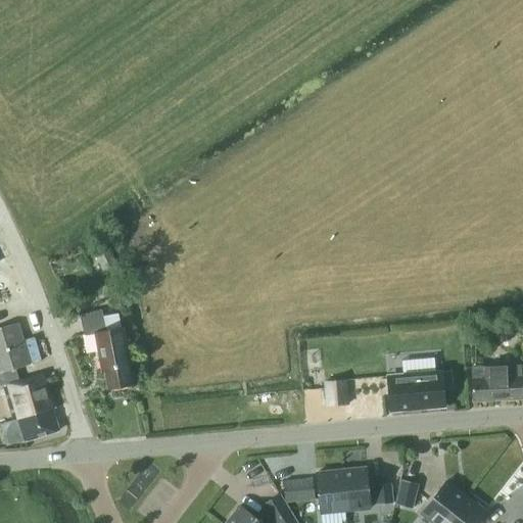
[(102,271),(116,264),(107,244),(92,251),(102,271)]
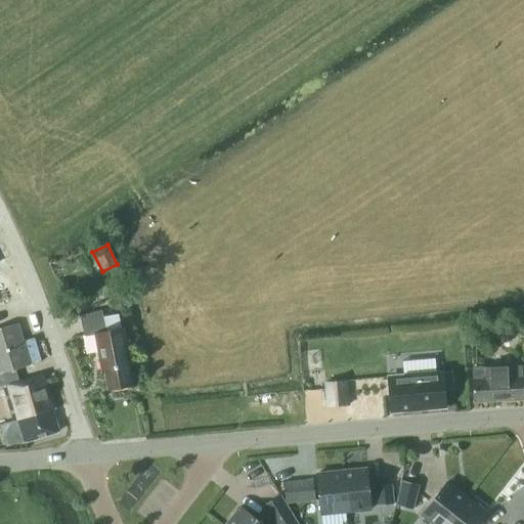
[(131,364),(124,328),(122,329),(119,313),(103,316),(102,310),(80,315),(85,336),(95,334),(102,373),(105,373),(108,389),(132,385),(129,364),(131,364)]
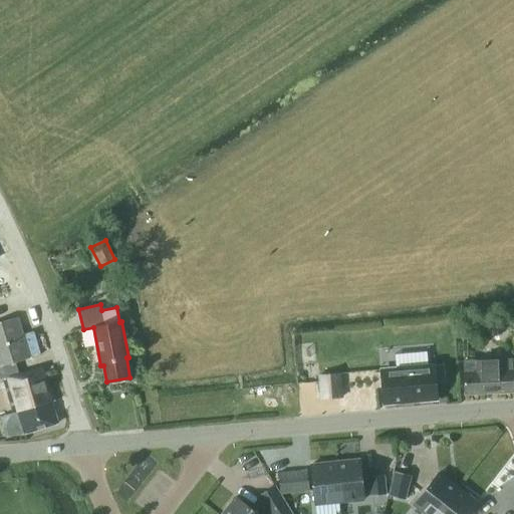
[(25,433),(58,423),(51,401),(54,401),(44,366),(19,373),(15,361),(30,357),(18,317),(0,321),(0,376),(1,380),(3,379),(13,413),(18,412),(25,433)]
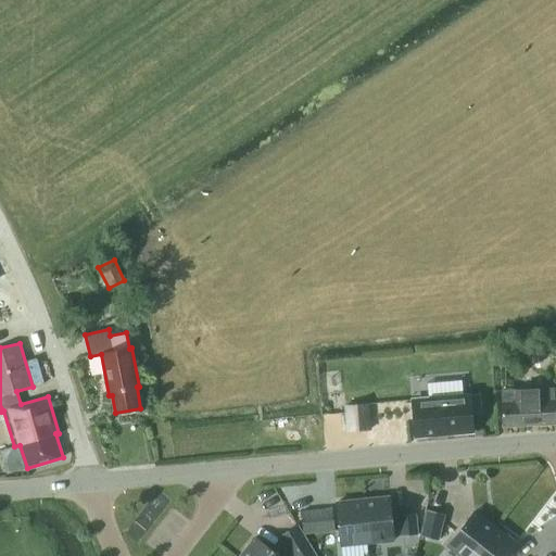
[(555,422),(555,389),(554,390),(554,388),(502,390),(503,402),(502,402),(503,426),(555,422)]
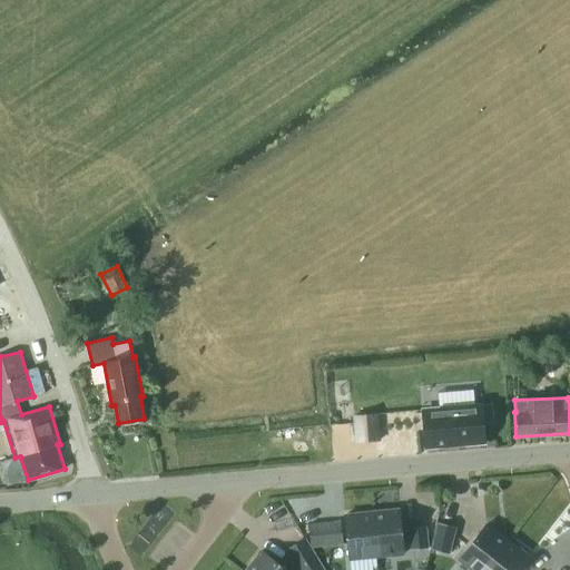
[(493,422),(492,404),(423,410),(425,448),(439,446),(484,443),(483,423),(493,422)]
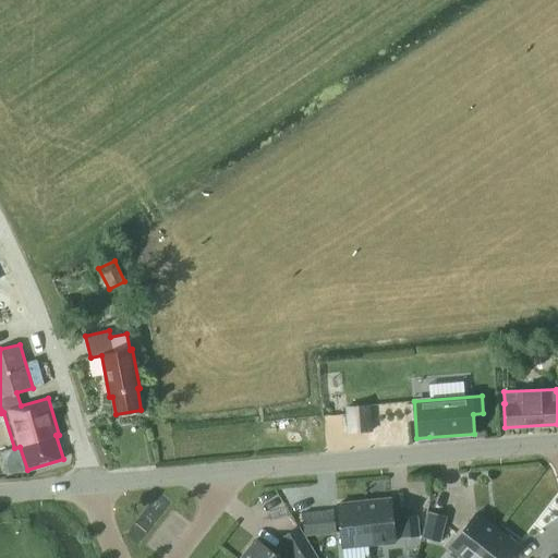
[(347,407),(349,433),(371,432),(368,405),(347,407)]
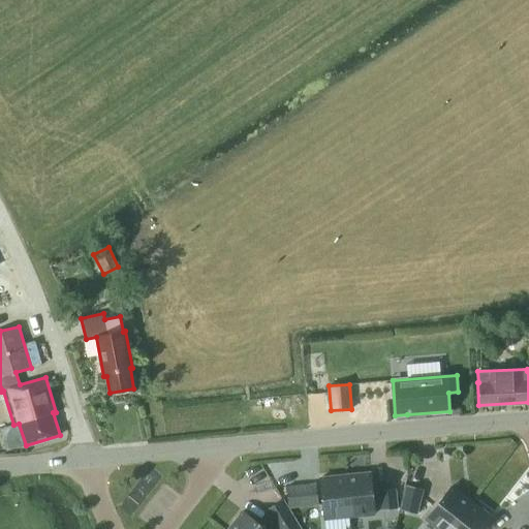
[(375,514),(371,472),(345,475),(349,517),(375,514)]
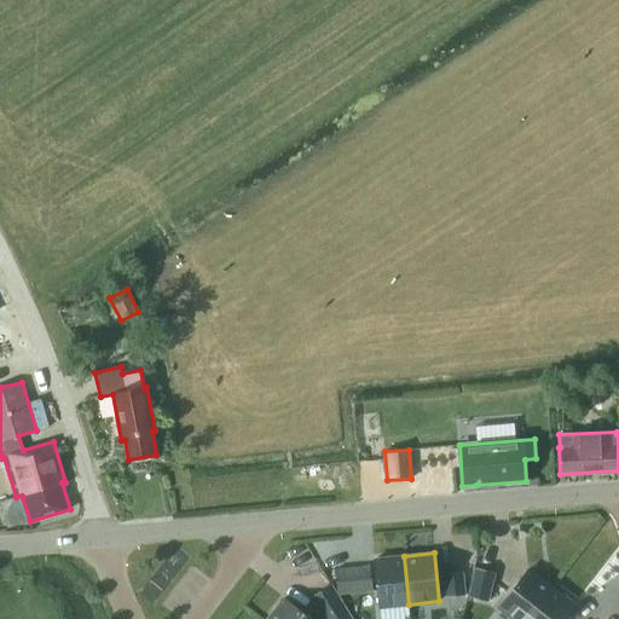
[(380,607),(409,605),(404,556),(375,560),(380,607)]
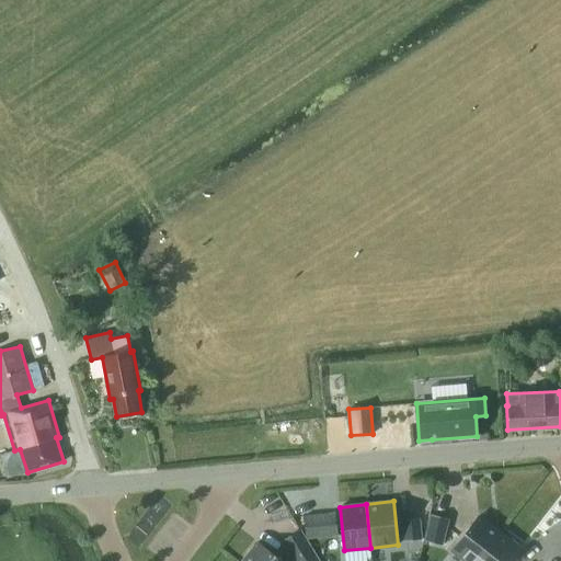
[(319,522),(318,515),(305,516),(307,538),(338,536),(335,519),(319,522)]
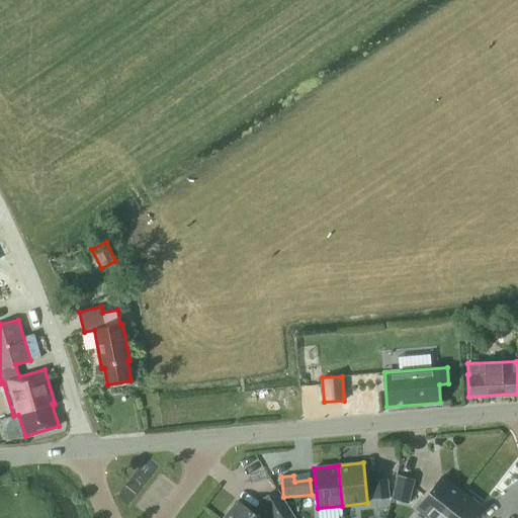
[(392,498),(408,502),(414,480),(397,476),(392,498)]
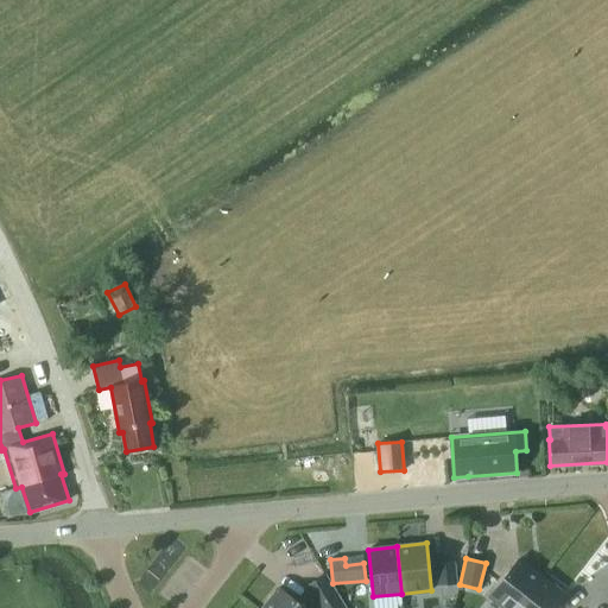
[(489,596),(505,607),(517,607),(542,577),(519,558),(489,596)]
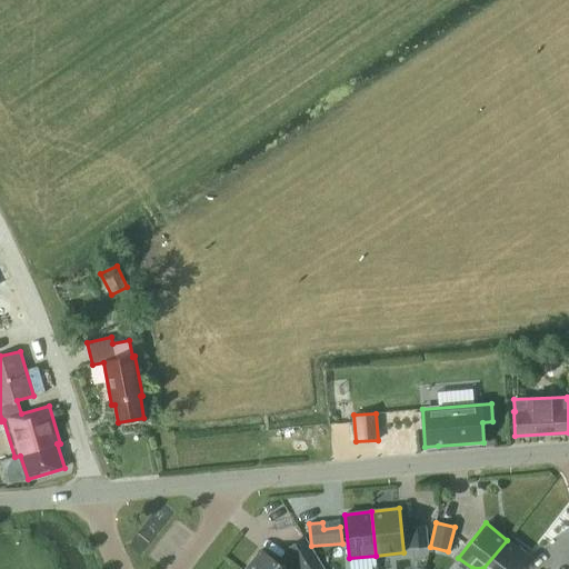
[(408,528),(410,546),(427,545),(426,526),(408,528)]
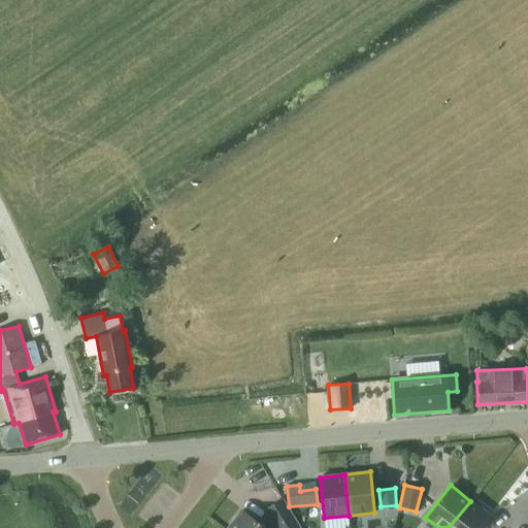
[(262,509),(273,527),(299,527),(282,498),(262,509)]
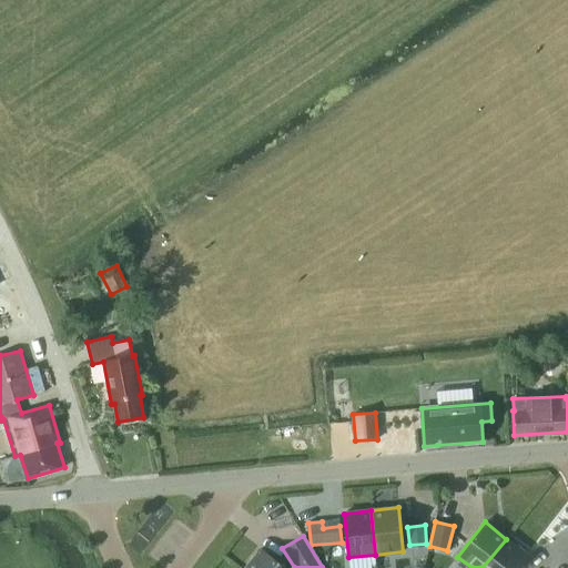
[(517,567),(528,556),(506,539),(483,567),(517,567)]
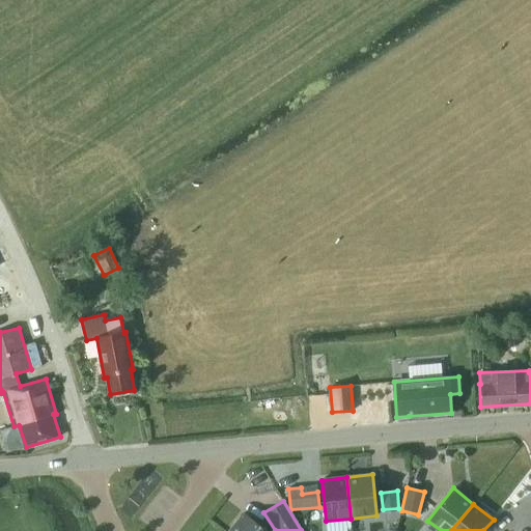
[(229,530),(267,530),(244,512),(229,530)]
